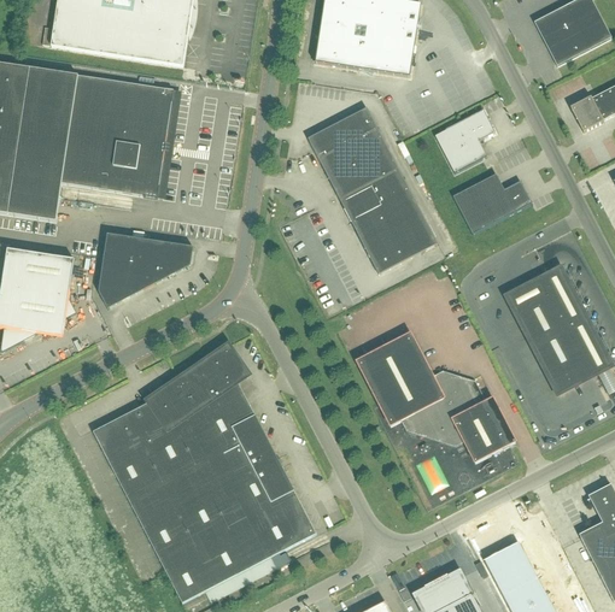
[(181,65),(189,0),(56,0),(50,45),(181,65)]
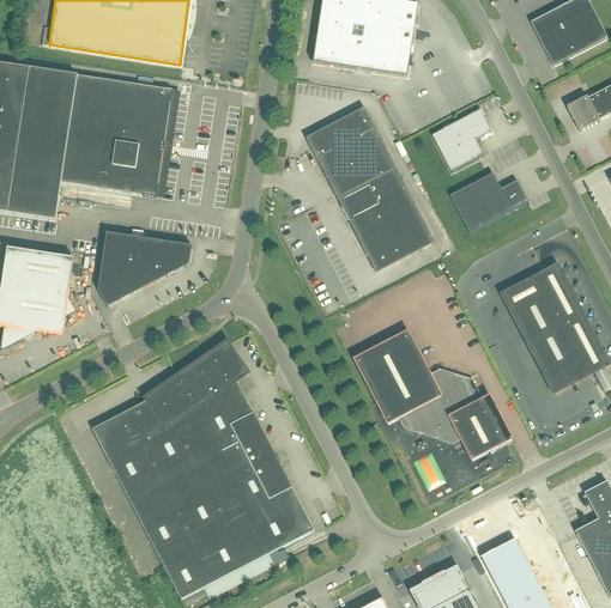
[(405,76),(416,2),(399,0),(320,0),(318,16),(314,14),(310,32),(315,34),(312,61),(405,76)]
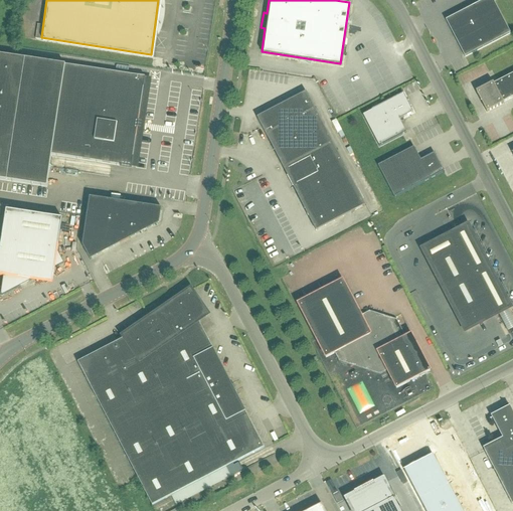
[(463,54),(508,30),(492,0),(477,0),(444,17),(463,54)]
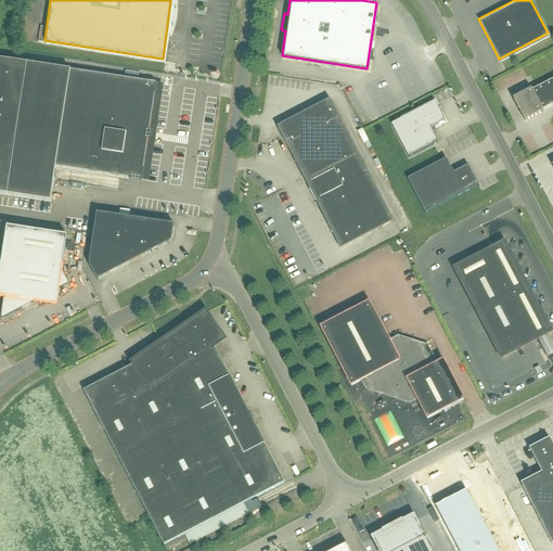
[(140,177),(154,80),(0,55),(0,190),(49,199),(54,164),(140,177)]
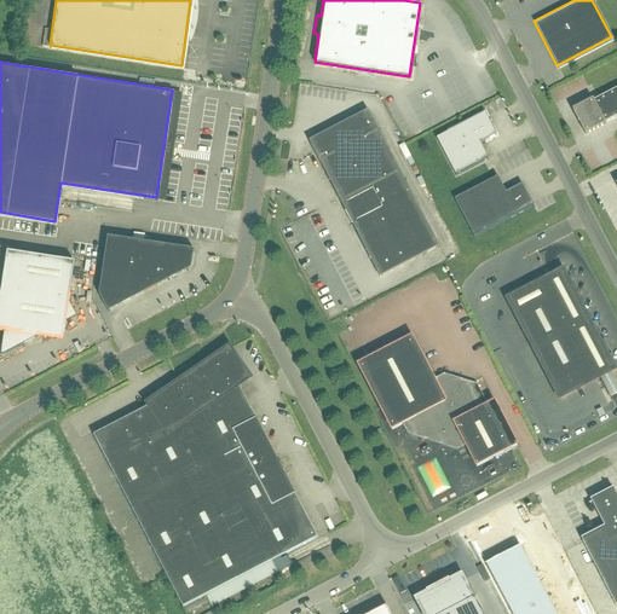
[(558,87),(572,84),(570,73),(554,76),(558,87)]
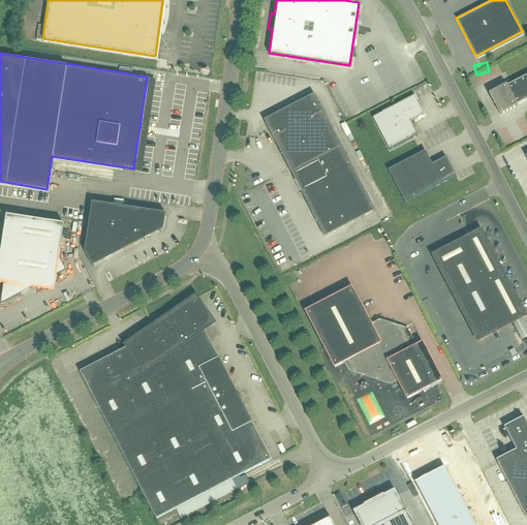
[(515,101),(526,95),(526,71),(505,83),(504,82),(489,90),(495,102),(493,103),(498,112),(516,103),(515,101)]
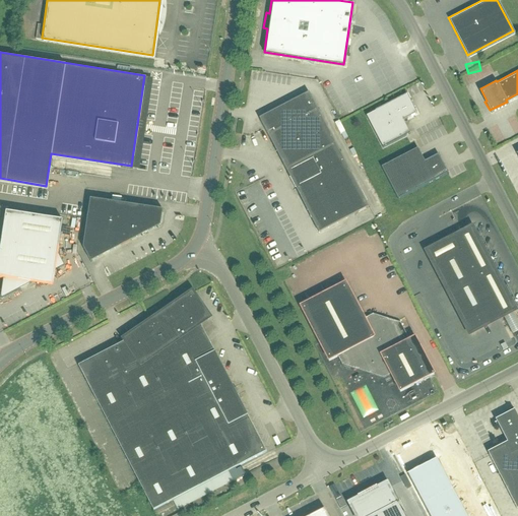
[(317,231),(367,204),(308,89),(258,116),(317,231)]
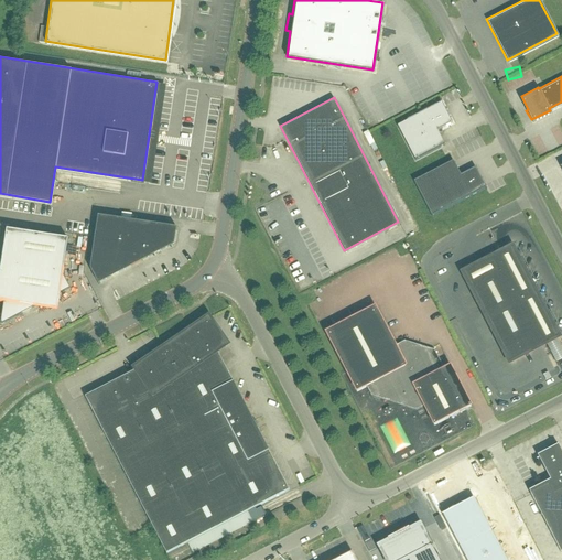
[(396,122),(413,158),(443,142),(435,128),(449,121),(451,120),(449,116),(442,104),(440,99),(438,100),(406,117),(406,118),(396,122)]
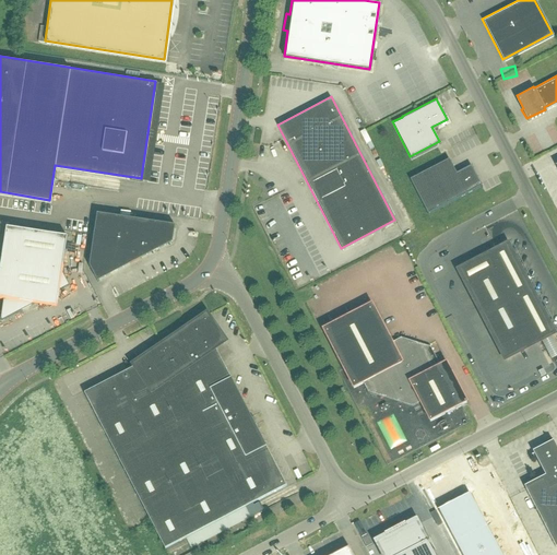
[(467,164),(455,170),(448,156),(409,177),(426,211),(480,184),(481,185),(482,185),(472,167),(470,163),(467,164)]
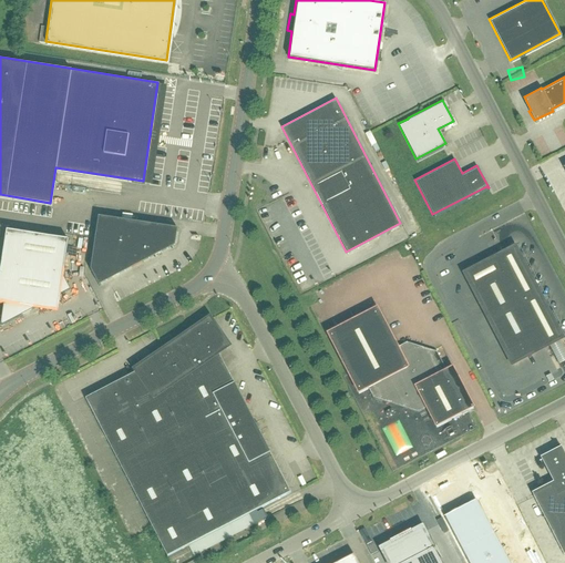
[(176,228),(176,226),(98,214),(89,267),(98,284),(100,283),(99,280),(172,243),(174,228),(176,228)]
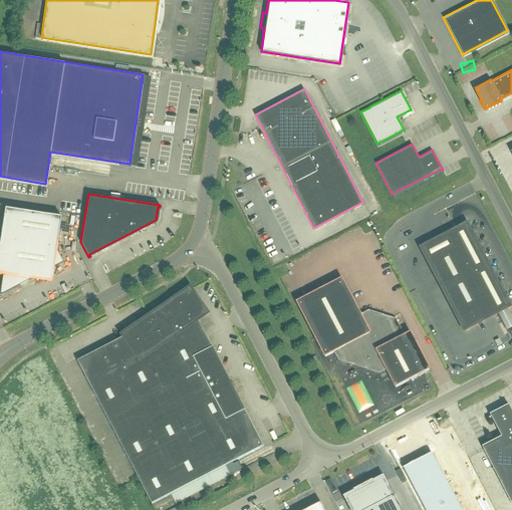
[(51,280),(53,264),(62,260),(56,248),(60,216),(5,207),(0,238),(0,271),(2,272),(0,286),(0,292),(30,276),(51,280)]
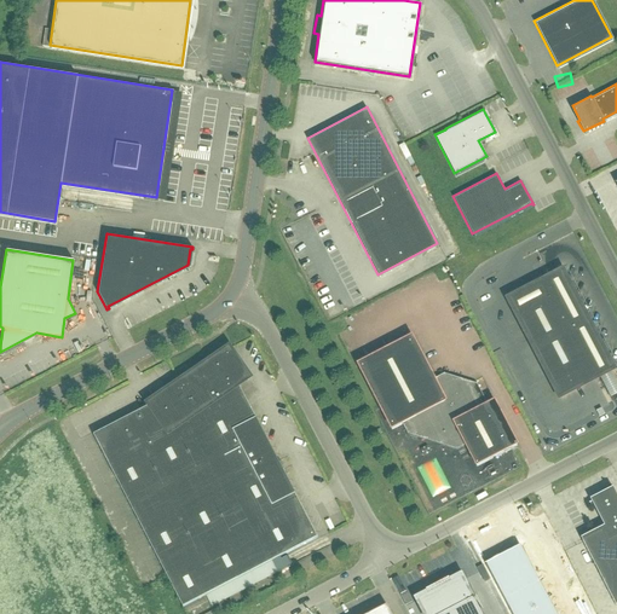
[(558,393),(611,365),(560,268),(507,296),(558,393)]
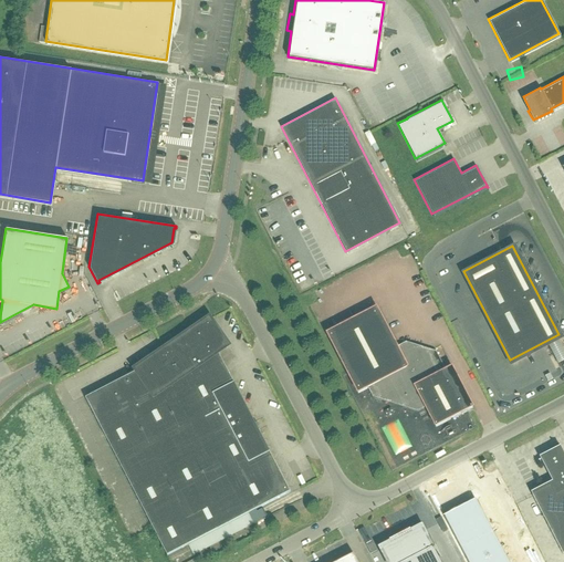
[(395,344),(375,305),(325,331),(356,389),(366,385),(371,395),(415,408),(424,404),(434,424),(471,405),(450,365),(445,368),(435,349),(405,340),(395,344)]
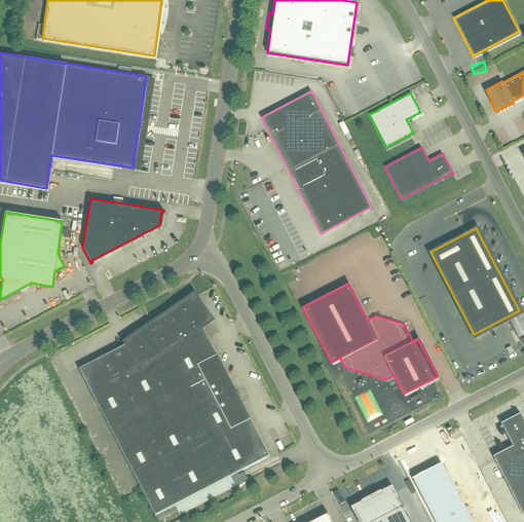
[(124,343),(78,367),(154,514),(229,474),(234,483),(246,478),(241,471),(237,473),(236,471),(268,454),(200,325),(210,319),(193,294),(156,319),(123,340),(124,343)]
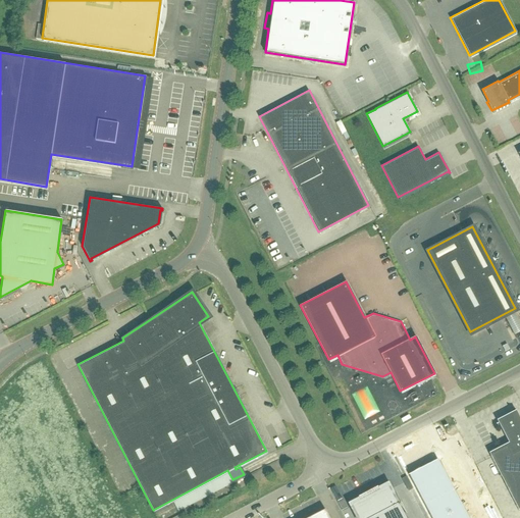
[(334,374),(344,393),(355,386),(346,368),(334,374)]
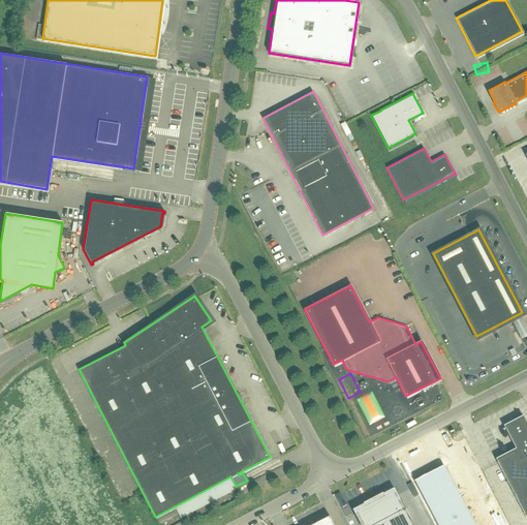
[(495,460),(524,516),(526,514),(526,428),(521,418),(505,425),(518,449),(495,460)]
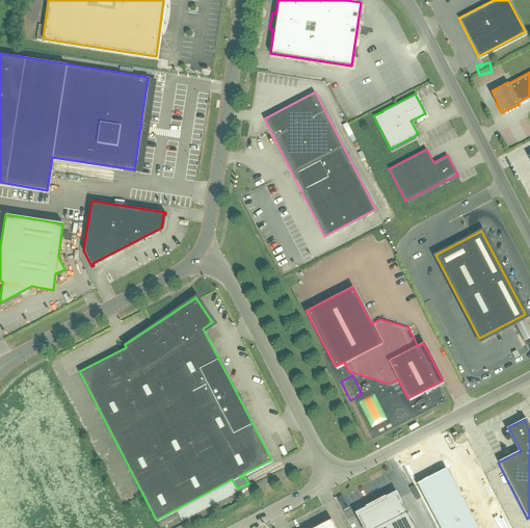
[(430,474),(447,504),(461,497),(446,467),(430,474)]
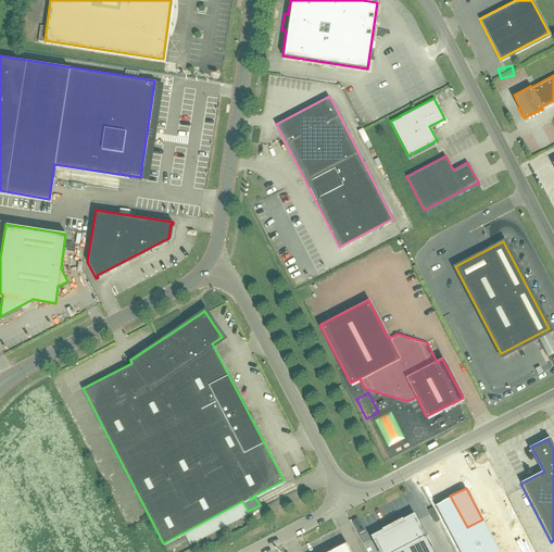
[(467,527),(450,496),(435,504),(451,536),(467,527)]
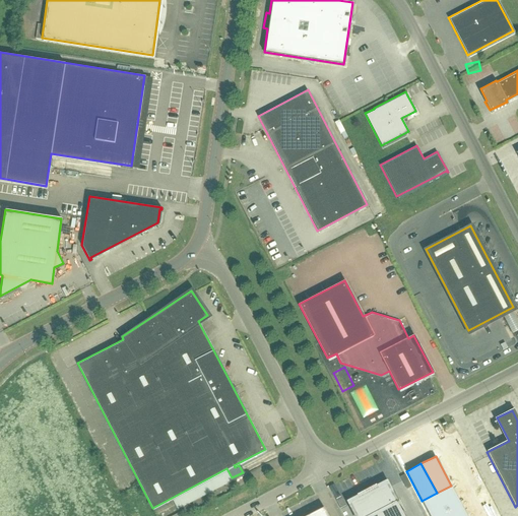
[(357,515),(404,515),(396,500),(394,500),(385,482),(349,501),(357,515)]
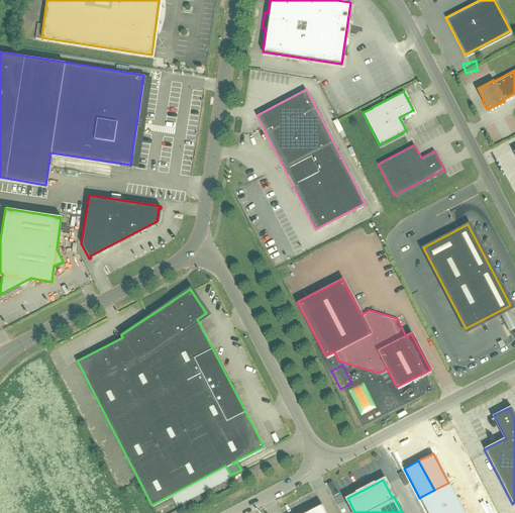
[(419,498),(425,509),(454,493),(448,483),(434,490),(419,498)]
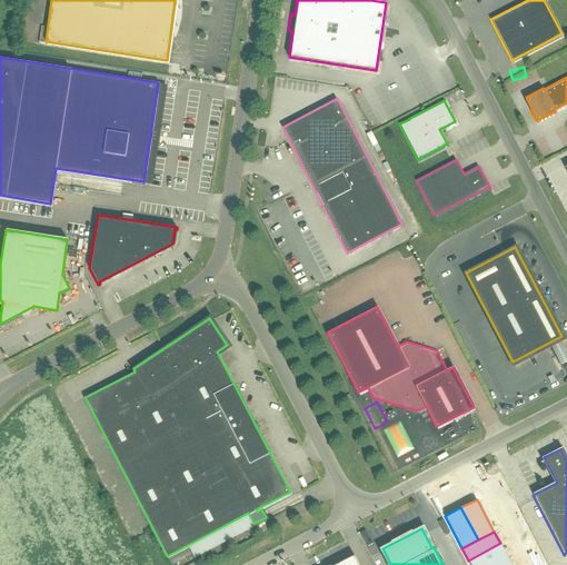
[(487,564),(506,555),(500,543),(468,561),(469,564),(487,564)]
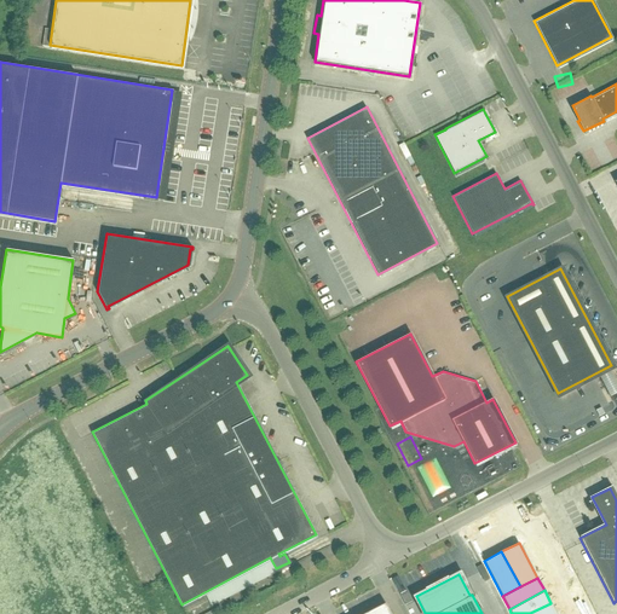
[(362,613),(390,613),(385,602),(362,613)]
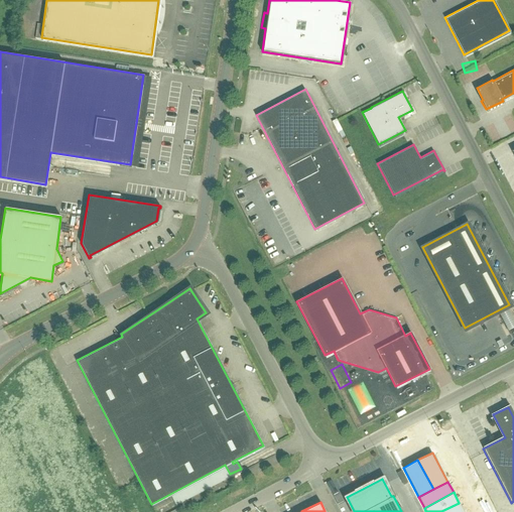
[(463,511),(459,503),(441,511),(463,511)]
